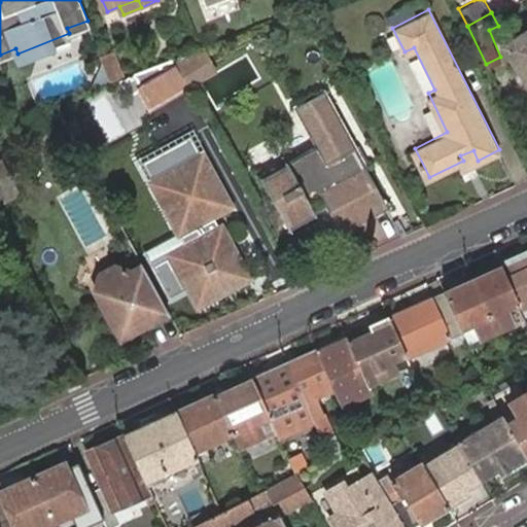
[(526,33),(506,47),(526,77),(526,33)]
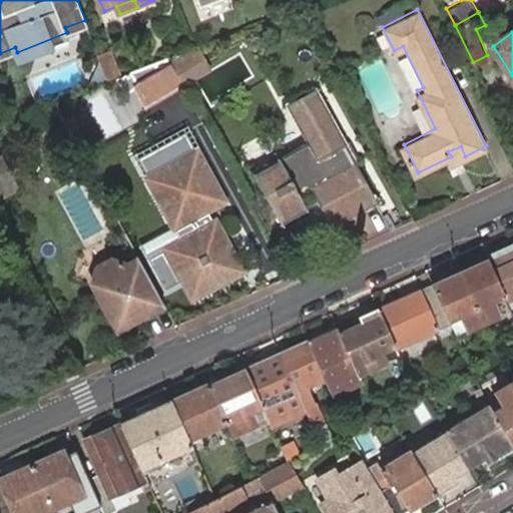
[(107,44),(96,48),(105,69),(116,64),(107,44)]
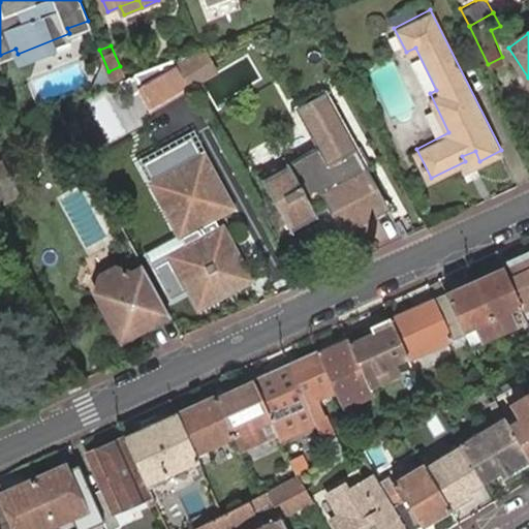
[(218,73),(204,49),(139,86),(154,111),(204,83),(218,73)]
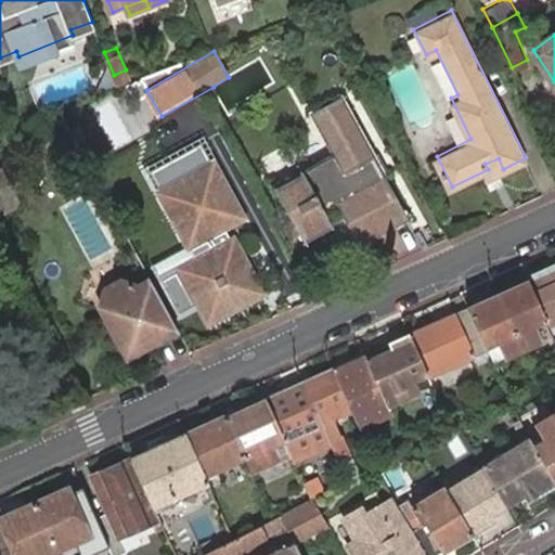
[(126,69),(114,75),(116,81),(129,77),(126,69)]
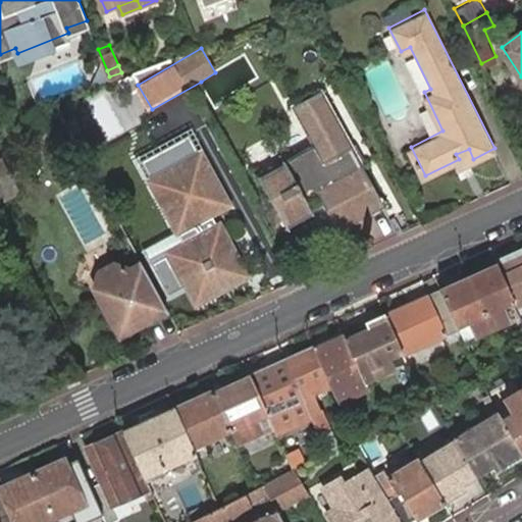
[(323,86),(295,102),(317,142),(260,174),(280,212),(315,194),(323,208),(336,201),(349,221),(388,199),(323,86)]
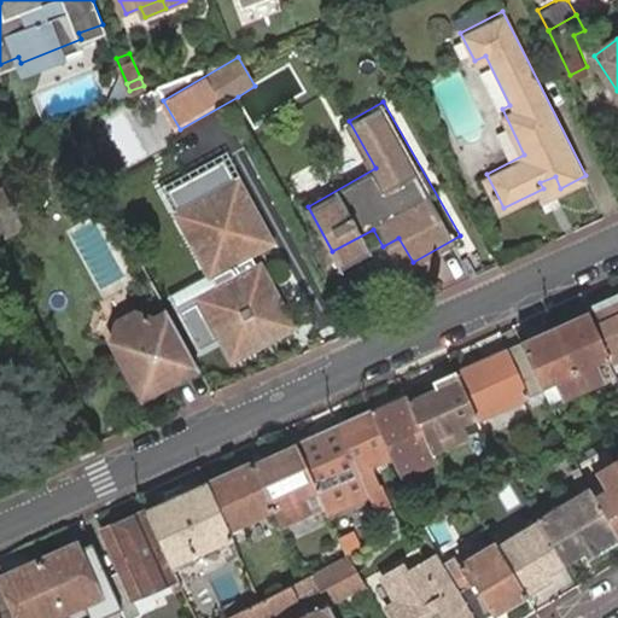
[(546,196),(560,188),(555,176),(540,182),(543,188),(546,196)]
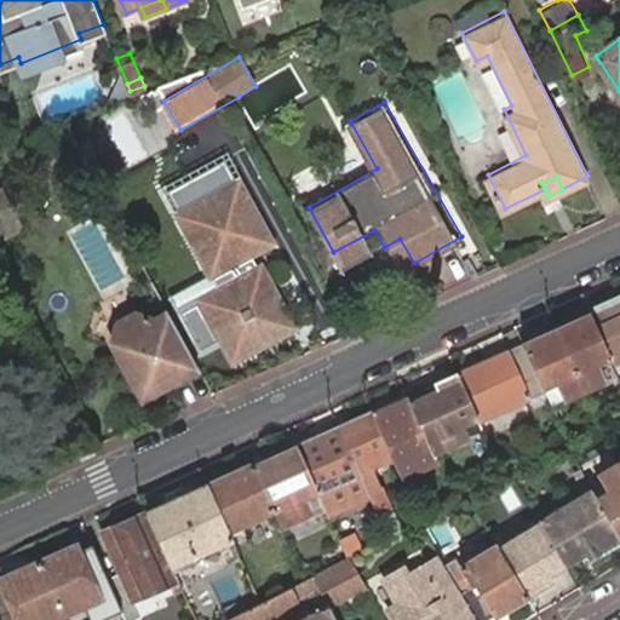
[(248,256),(257,251),(275,241),(241,182),(185,214),(224,288),(207,298),(237,355),(297,325),(267,269),(258,274),(248,256)]
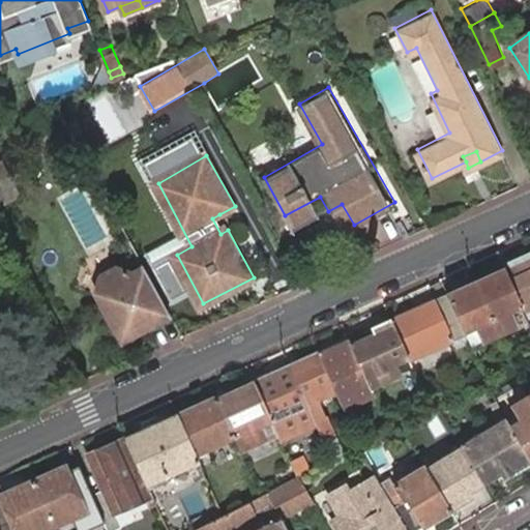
[(228,230),(219,214),(212,218),(221,234),(228,230)]
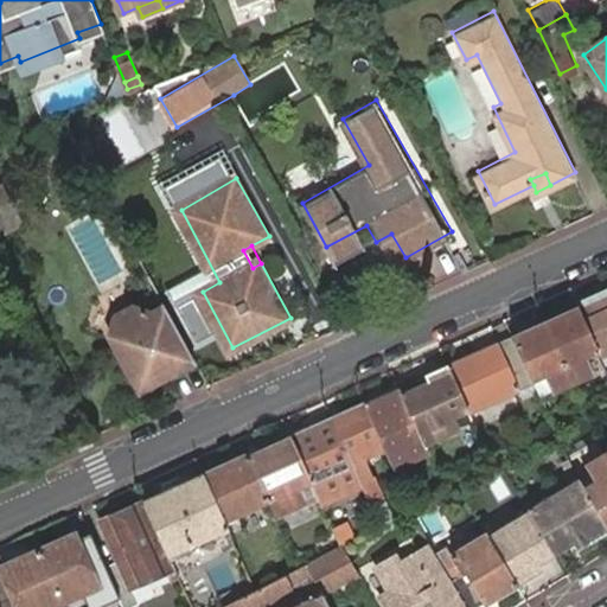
[(606,288),(576,302),(594,344),(596,346),(601,358),(606,355),(606,288)]
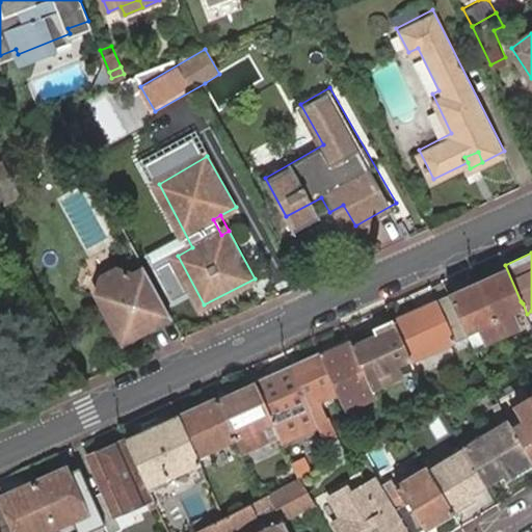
[(175,313),(147,263),(138,267),(127,262),(109,271),(103,289),(111,304),(122,306),(128,317),(123,326),(128,336),(175,313)]
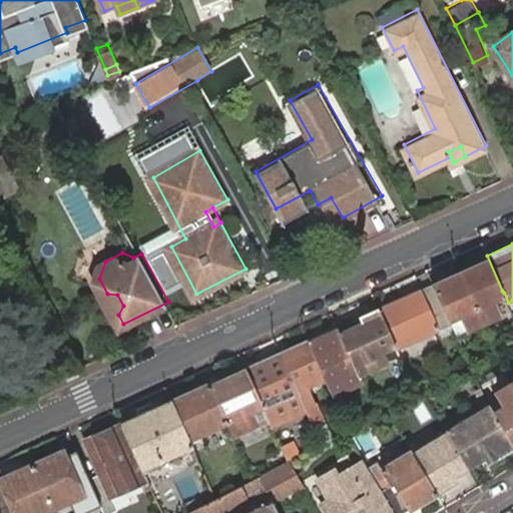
[(460,269),(483,320),(498,314),(493,299),(504,293),(502,291),(487,255),(460,269)]
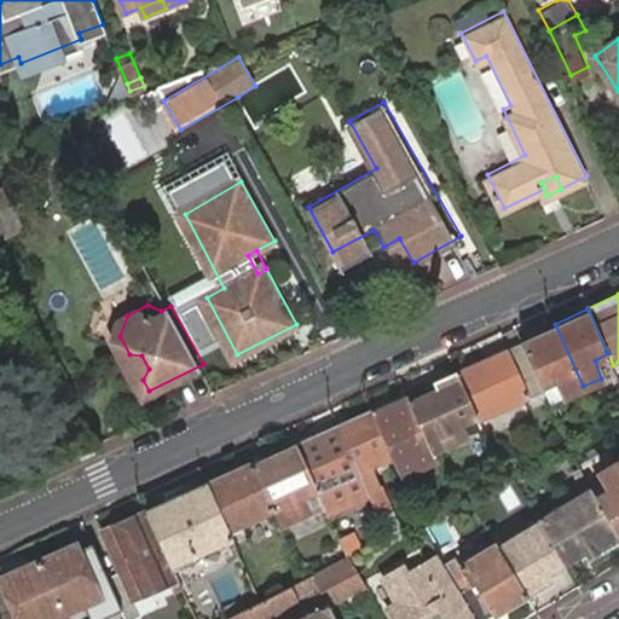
[(566,394),(583,386),(555,324),(522,339),(543,385),(559,377),(566,394)]
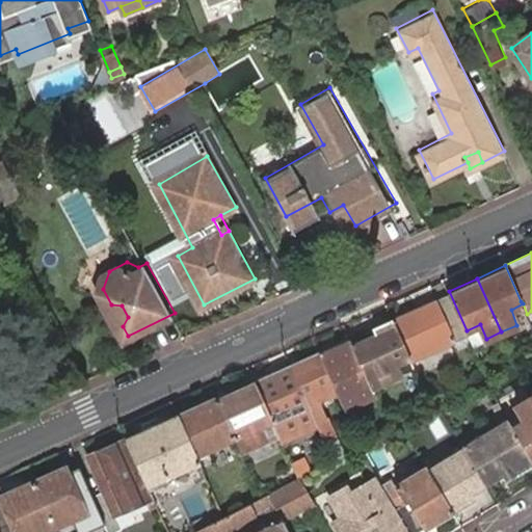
[(410,354),(411,357),(469,333),(467,330),(449,291),(393,317),(410,354)]
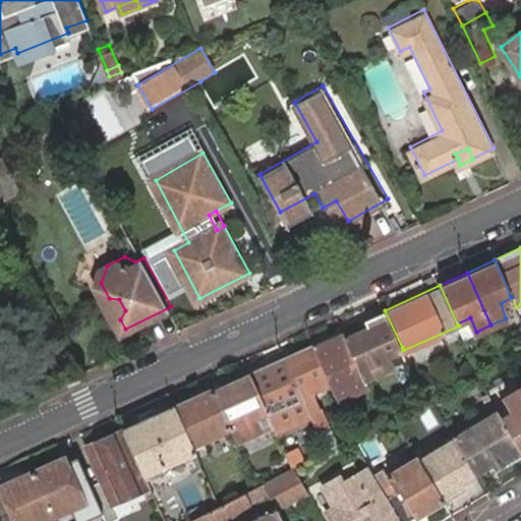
[(109,298),(120,320),(125,310),(119,299),(109,298)]
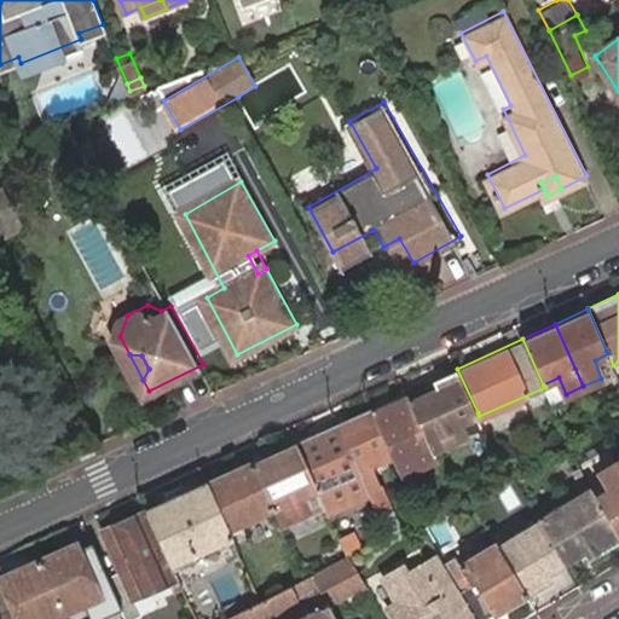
[(478,412),(457,369),(435,379),(438,383),(409,397),(433,449),(468,434),(463,421),(478,412)]
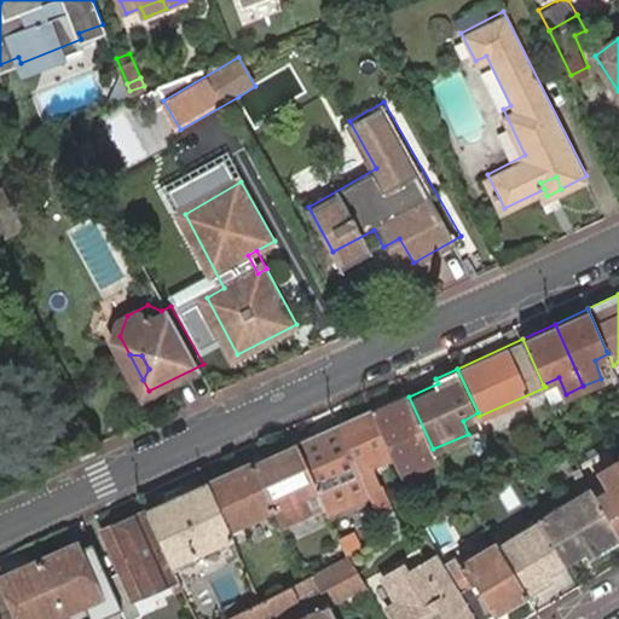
[(393,453),(403,473),(437,458),(433,449),(409,397),(408,391),(372,406),(393,453)]
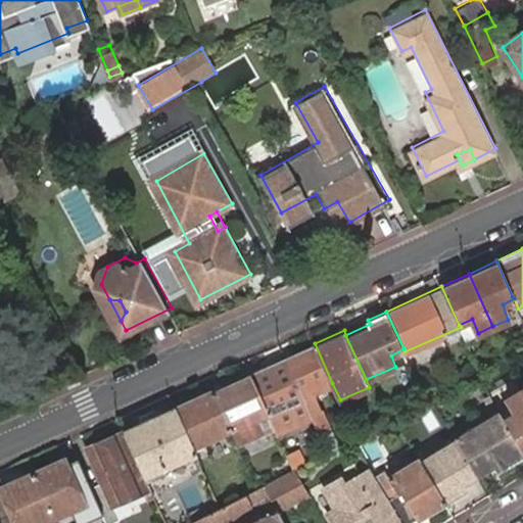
[(332,383),(315,343),(286,357),(311,414),(323,409),(316,391),(332,383)]
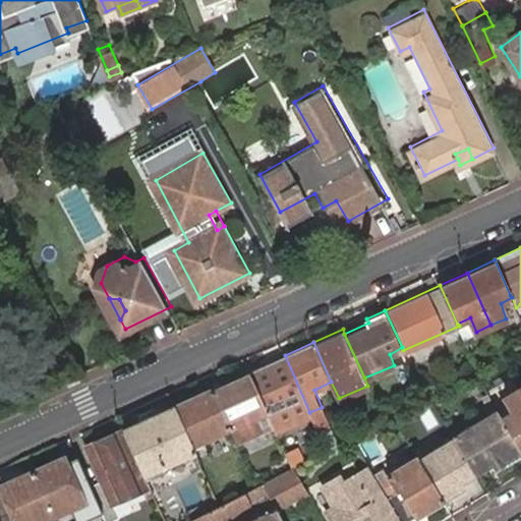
[(310,414),(309,412),(285,355),(249,371),(266,408),(276,431),(310,414)]
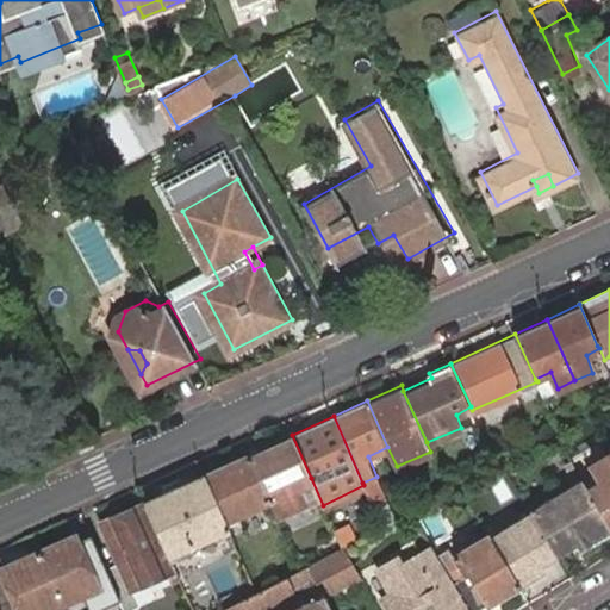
[(249,455),(268,498),(311,478),(292,435),(249,455)]
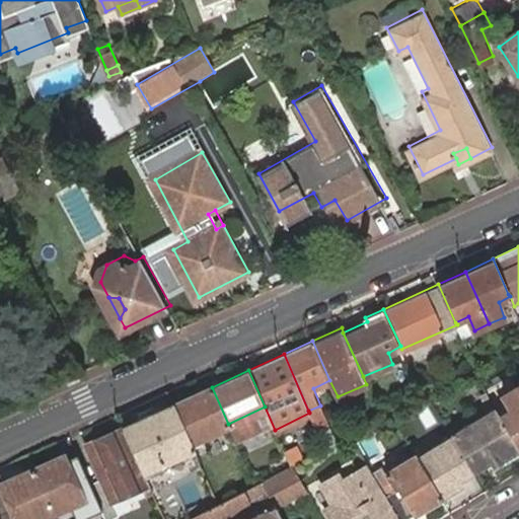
[(502,413),(518,443),(518,384),(505,393),(513,408),(502,413)]
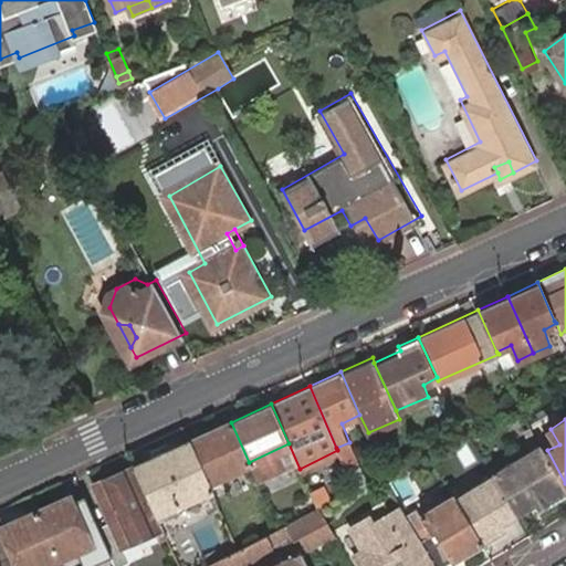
[(207,481),(249,462),(231,422),(189,441),(207,481)]
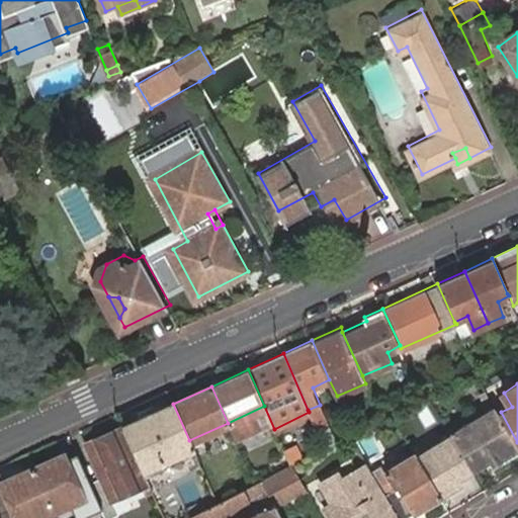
[(162,461),(192,447),(189,440),(173,404),(121,427),(145,477),(166,467),(162,461)]
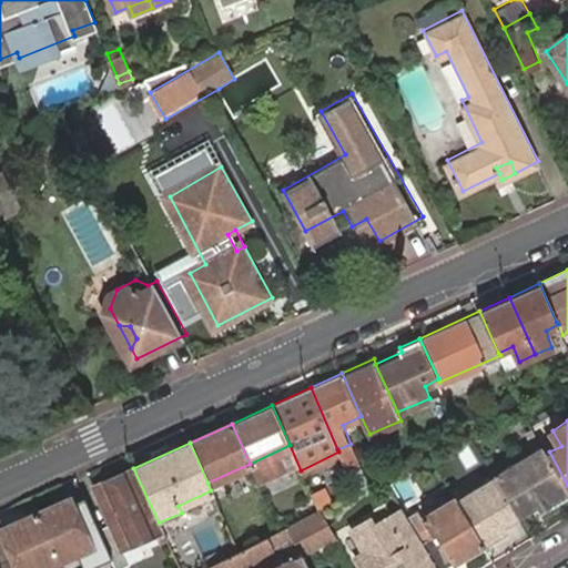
[(495,475),(496,478),(519,516),(545,500),(547,505),(567,492),(567,485),(549,452),(545,444),(495,475)]
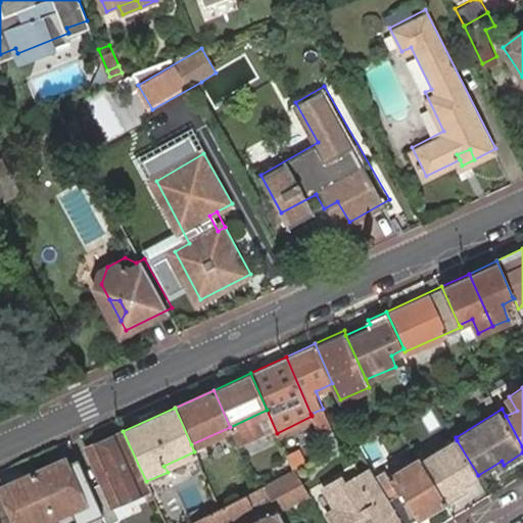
[(320,432),(327,450),(337,445),(329,429),(320,432)]
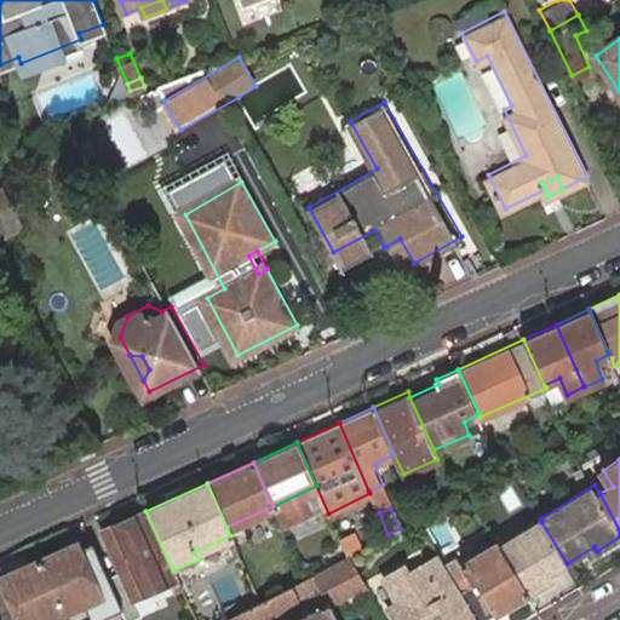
[(113,589),(126,619),(127,619),(143,613),(136,595),(168,580),(174,592),(182,589),(173,570),(145,511),(145,510),(105,528),(124,570),(108,577),(113,589)]
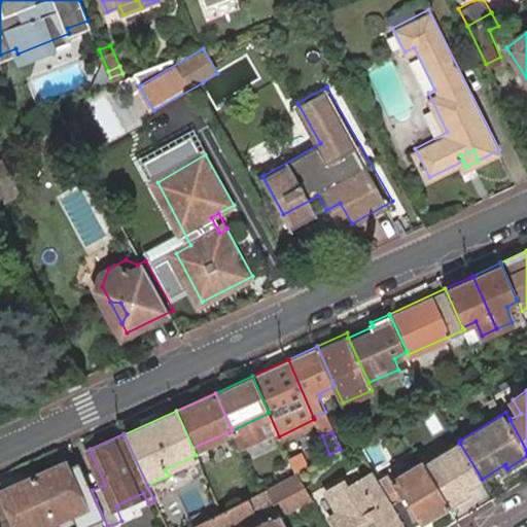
[(428,469),(449,504),(465,494),(462,490),(482,479),(460,444),(451,449),(450,446),(434,456),(438,463),(428,469)]
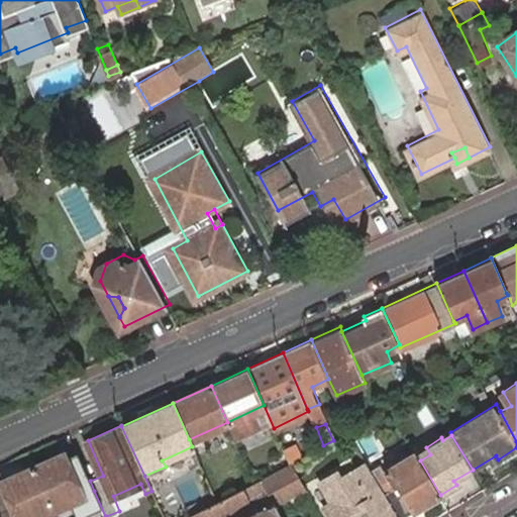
[(283,447),(290,462),(292,461),(301,456),(295,442),(283,447)]
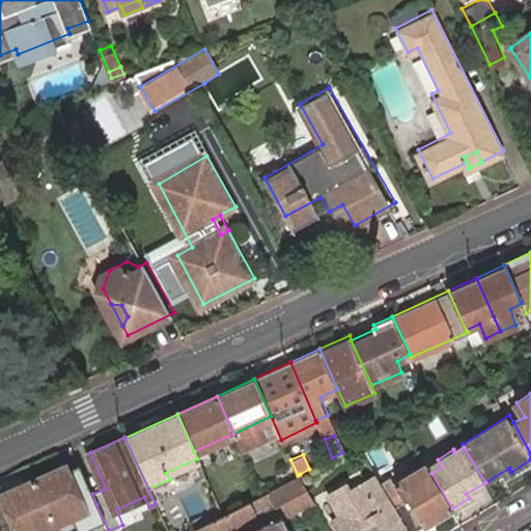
[(31,479),(51,525),(96,504),(92,494),(77,458),(31,479)]
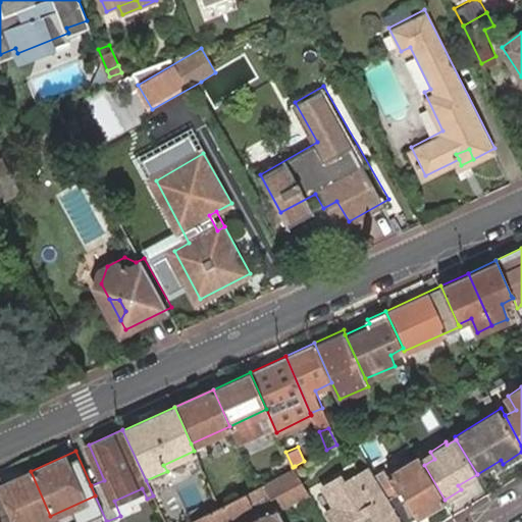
[(374,472),(403,521),(408,521),(445,500),(424,465),(419,457),(389,474),(385,466),(374,472)]
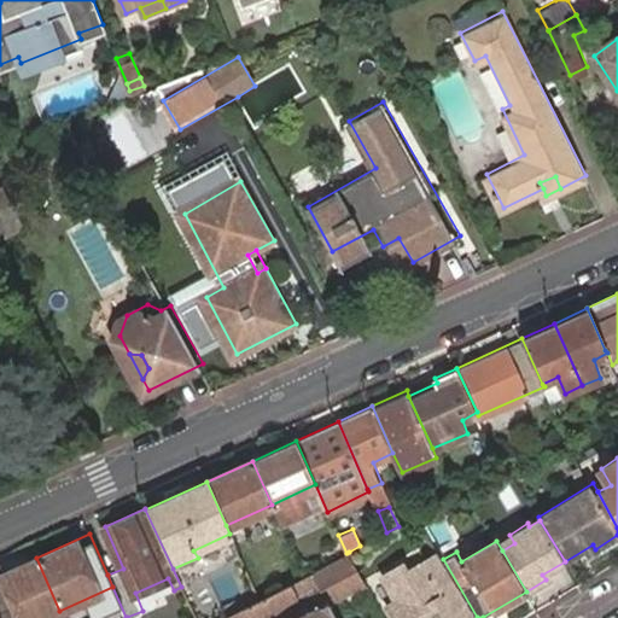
[(477,617),(443,559),(438,548),(424,558),(408,569),(404,561),(385,572),(400,596),(389,602),(397,617),(477,617)]
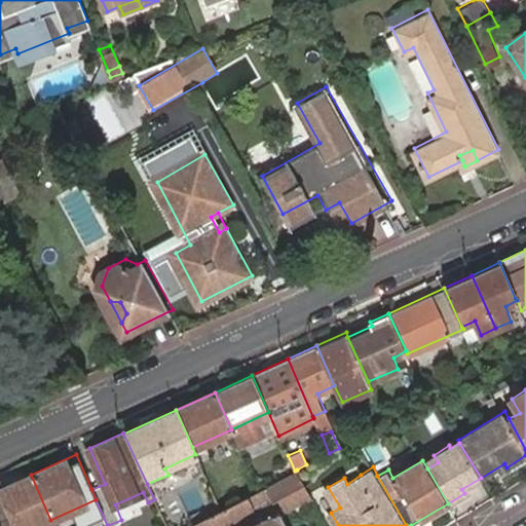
[(220,509),(208,516),(213,525),(288,525),(282,513),(313,496),(297,470),(295,471),(258,490),(220,509)]
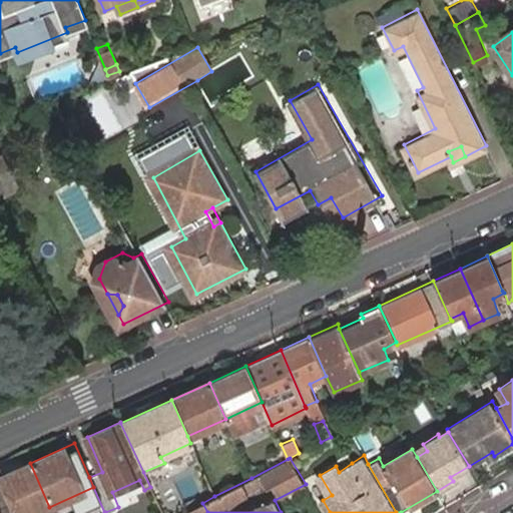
[(36,512),(49,507),(30,463),(1,476),(3,477),(0,478),(0,508),(2,512),(36,512)]
